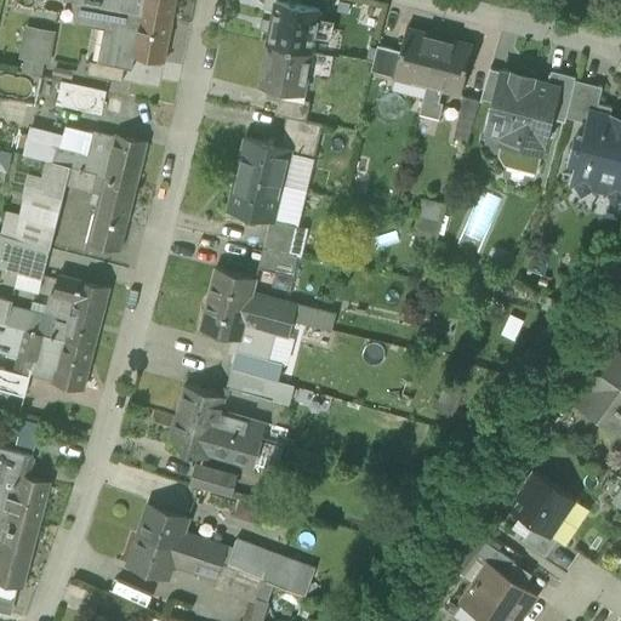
[(131,13),(138,15),(141,0),(72,0),(73,1),(73,3),(80,4),(131,13)]
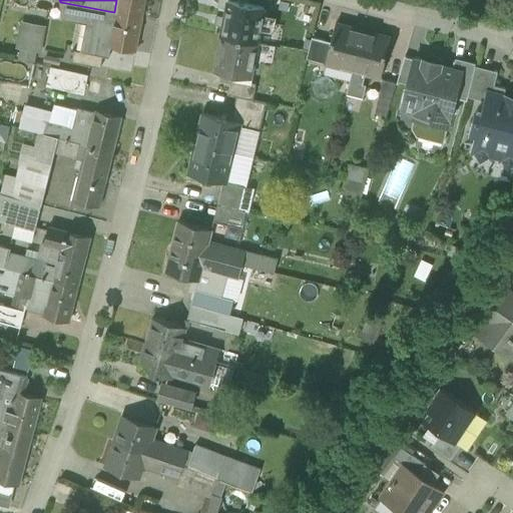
[(116,0),(114,12),(140,17),(140,16),(142,0),(116,0)]
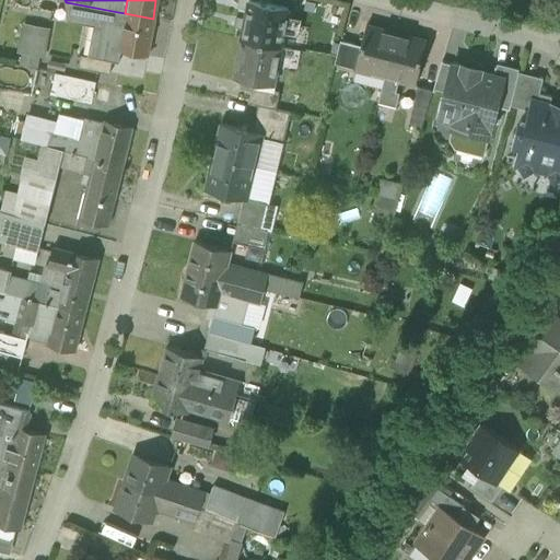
[(235,78),(276,85),(282,47),(290,7),(253,0),(249,0),(243,39),(235,78)]
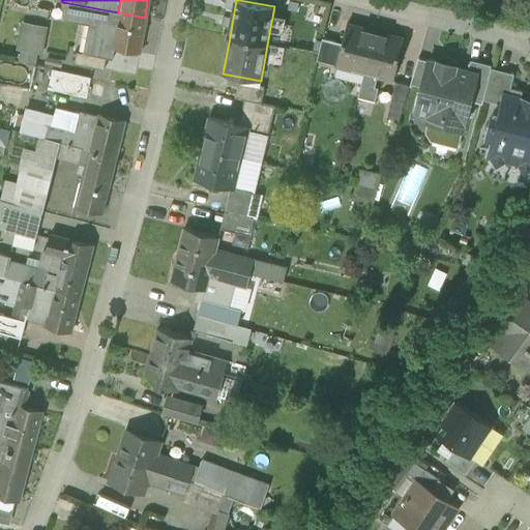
[(91,23),(110,26),(112,11),(68,3),(66,19),(91,23)]
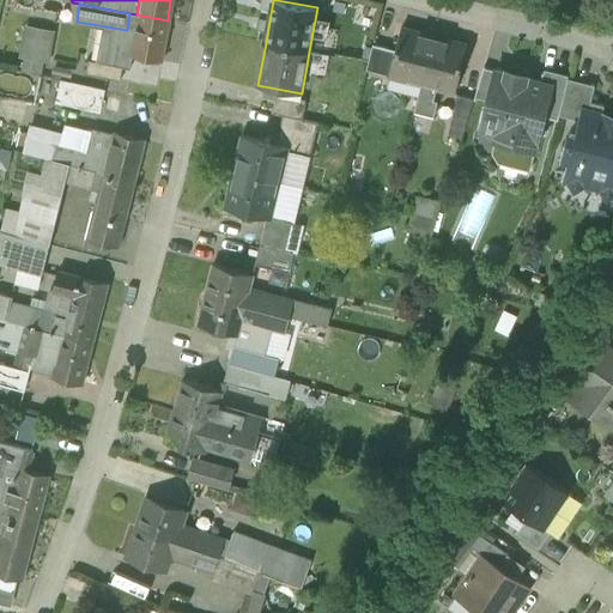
[(127,30),(133,31),(137,14),(129,13),(127,30)]
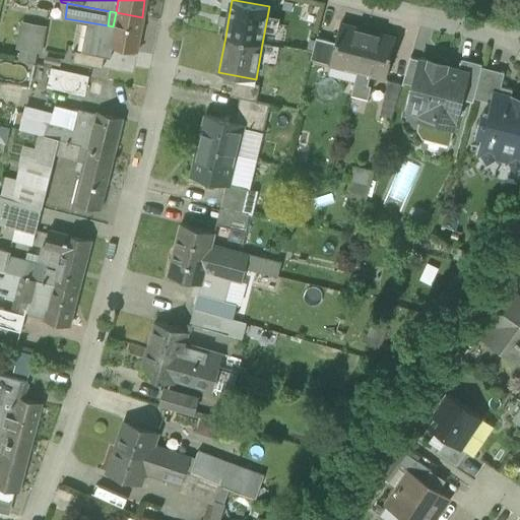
[(142,17),(116,12),(113,26),(110,44),(112,45),(136,50),(143,16),(142,16),(142,17)]
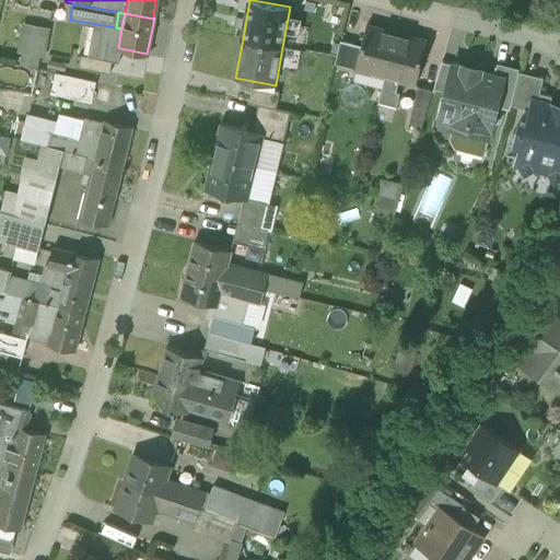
[(15,62),(41,68),(50,26),(25,21),(15,62)]
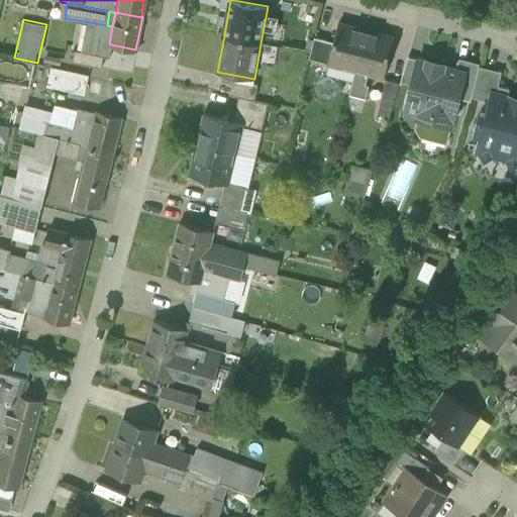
[(109,57),(111,44),(109,43),(112,26),(107,25),(89,22),(83,52),(103,55),(103,56),(109,57)]
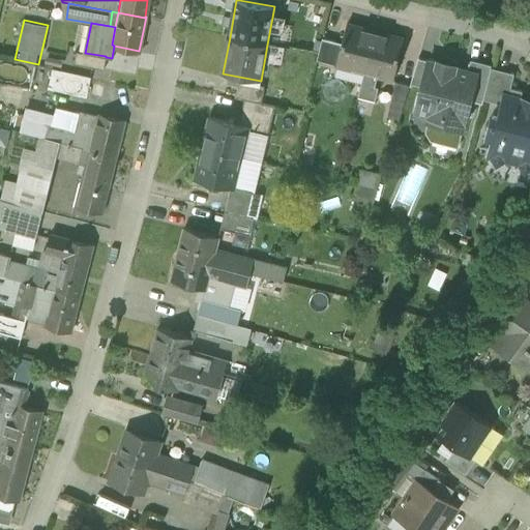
[(336,65),(364,72),(375,32),(347,25),(343,43),(336,65)]
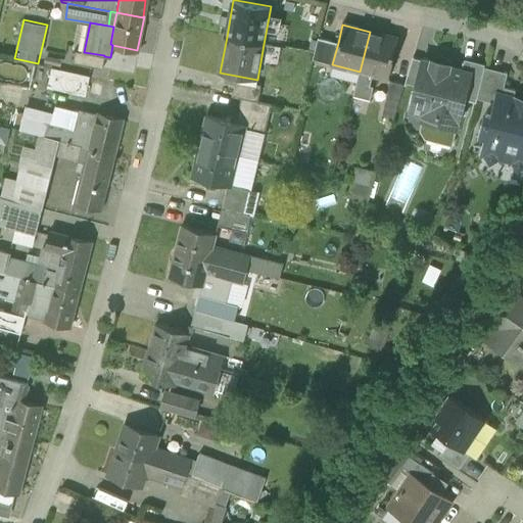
[(398,39),(370,32),(360,72),(373,75),(388,79),(398,39)]
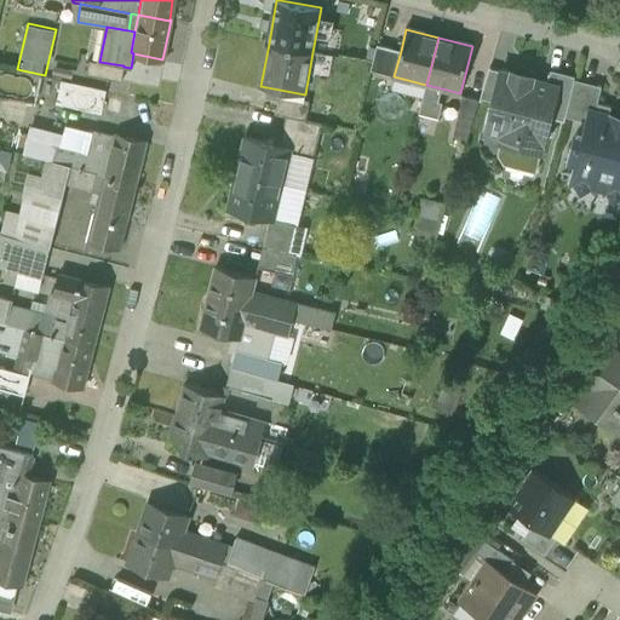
[(378,45),(372,70),(394,76),(401,51),(378,45)]
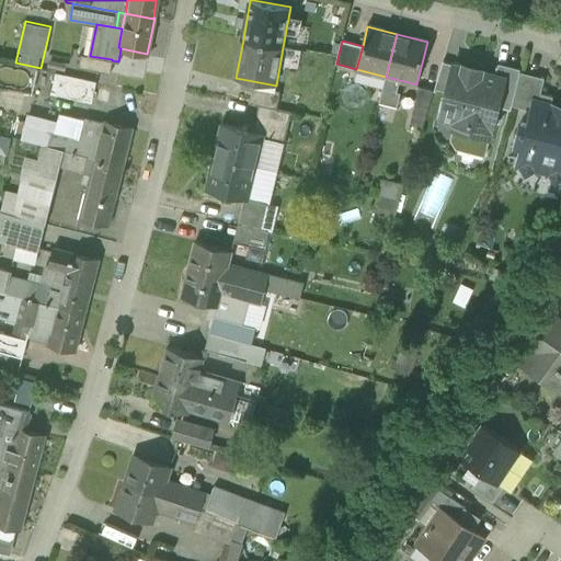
[(78,67),(110,72),(112,60),(112,59),(90,56),(88,55),(80,54),(78,67)]
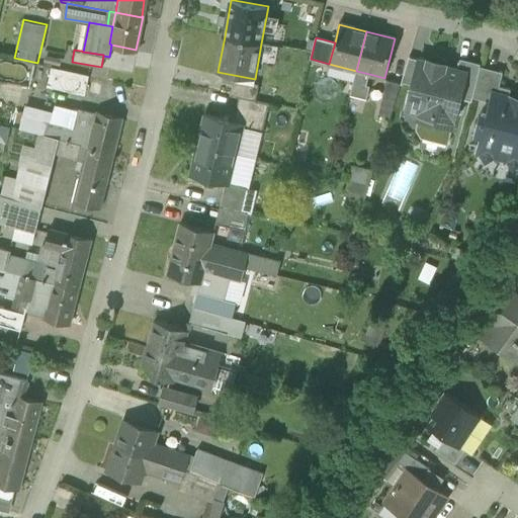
[(429,56),(428,59),(446,64),(447,61),(444,59),(439,56),(434,55),(429,56)]
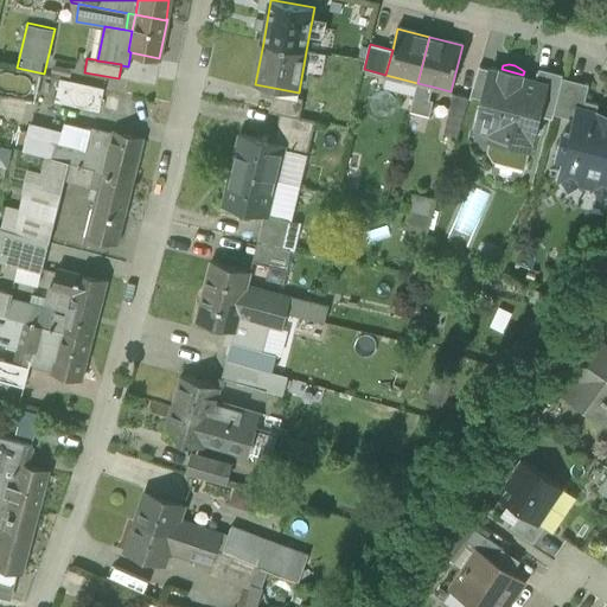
[(471,96),(485,100),(492,70),(480,66),(471,96)]
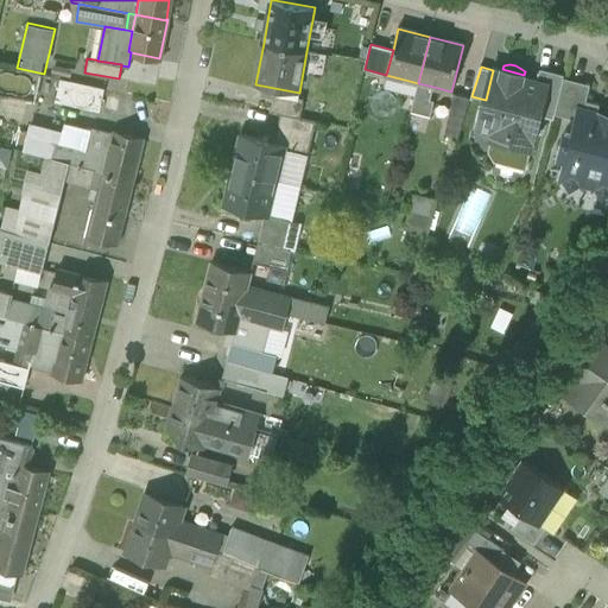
[(523,80),(523,77),(501,73),(493,70),(486,100),(483,106),(482,106),(477,124),(498,130),(495,140),(493,150),(498,158),(527,165),(531,149),(540,116),(548,87),(536,83),(523,80)]
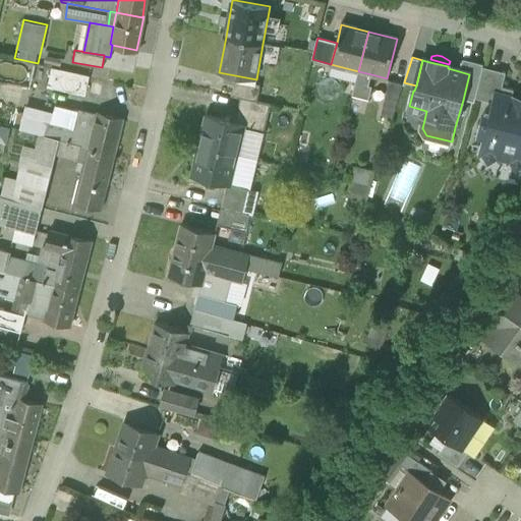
[(474,103),(475,99),(483,67),(462,61),(459,71),(469,74),(463,100),(474,103)]
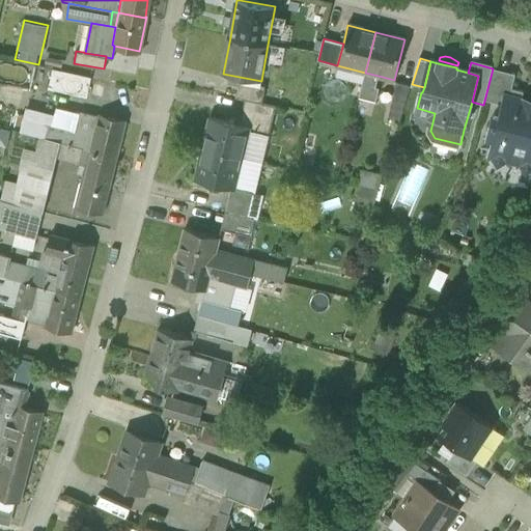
[(515,75),(493,68),(484,101),(503,105),(505,95),(522,100),(524,92),(512,89),(515,75)]
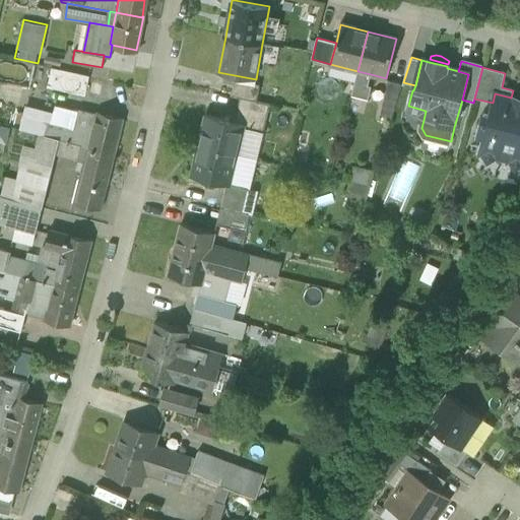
[(368,85),(371,74),(358,71),(351,95),(368,100),(372,86),(368,85)]
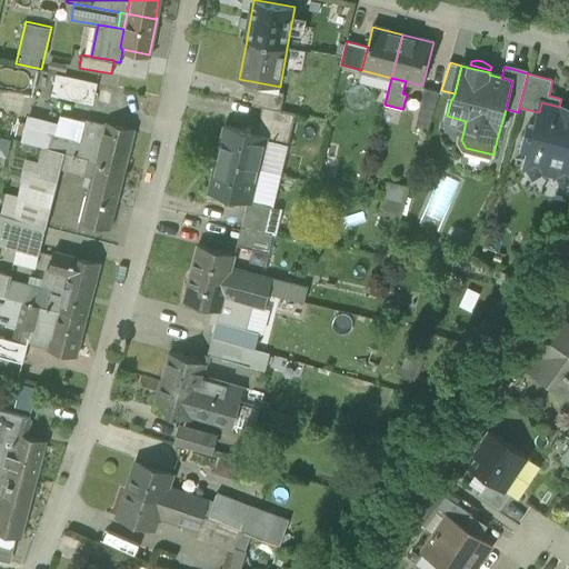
[(253,103),(266,107),(281,110),(286,93),(258,87),(253,103)]
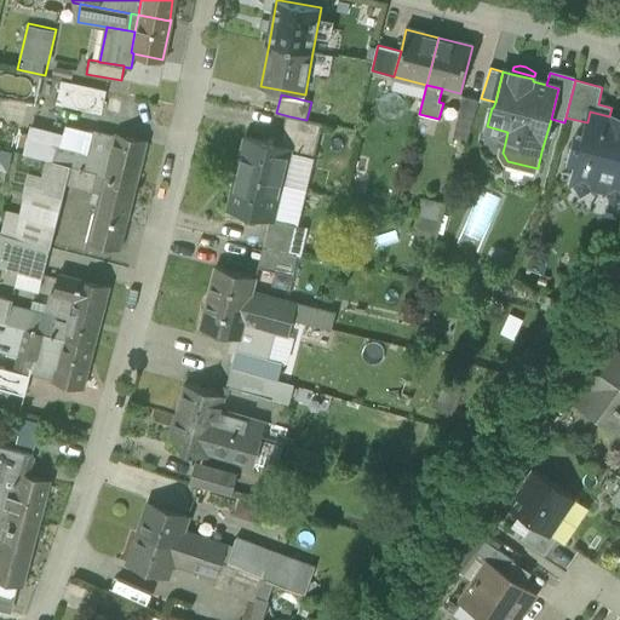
[(453,137),(468,141),(480,101),(464,96),(453,137)]
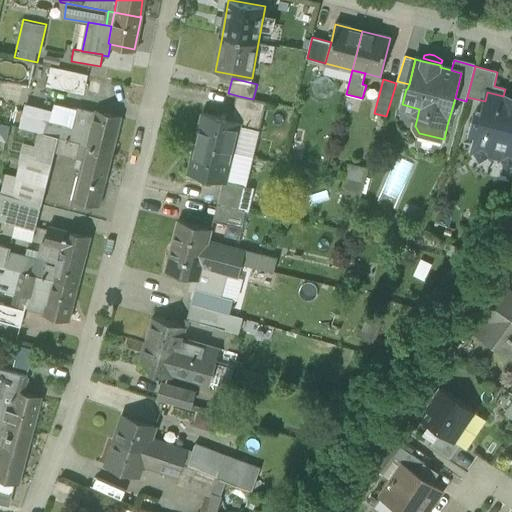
[(511,101),(507,100),(505,96),(503,96),(487,92),(485,101),(482,114),(476,113),(475,117),(469,123),(471,130),(471,132),(477,134),(472,150),(479,162),(492,155),(499,157),(501,150),(511,153),(511,101)]
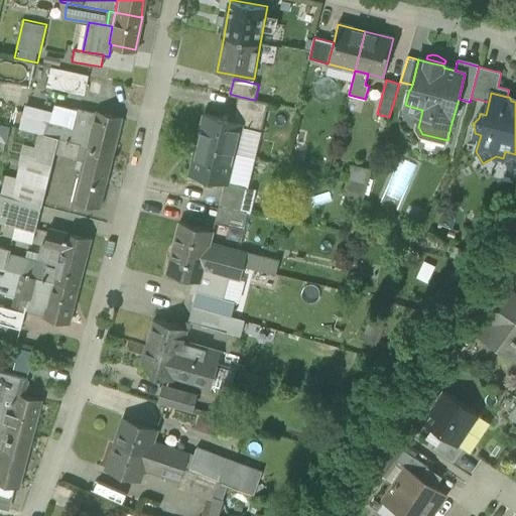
[(270,104),(255,100),(241,97),(235,119),(244,121),(242,128),(263,133),(270,104)]
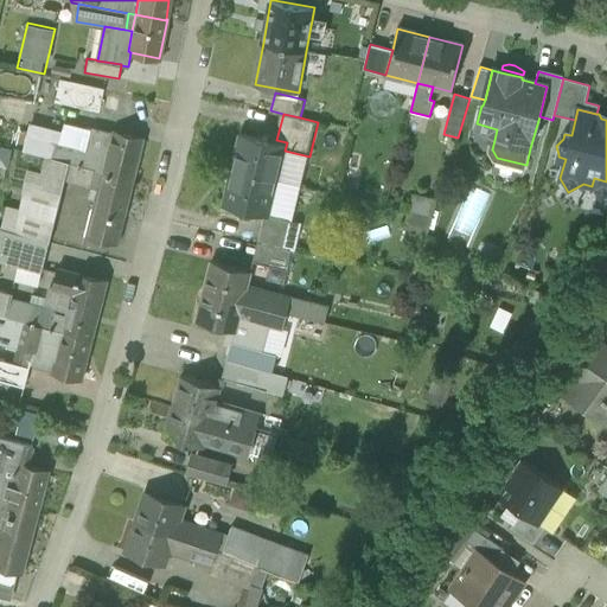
[(57,145),(78,149),(85,152),(91,128),(62,121),(59,135),(57,145)]
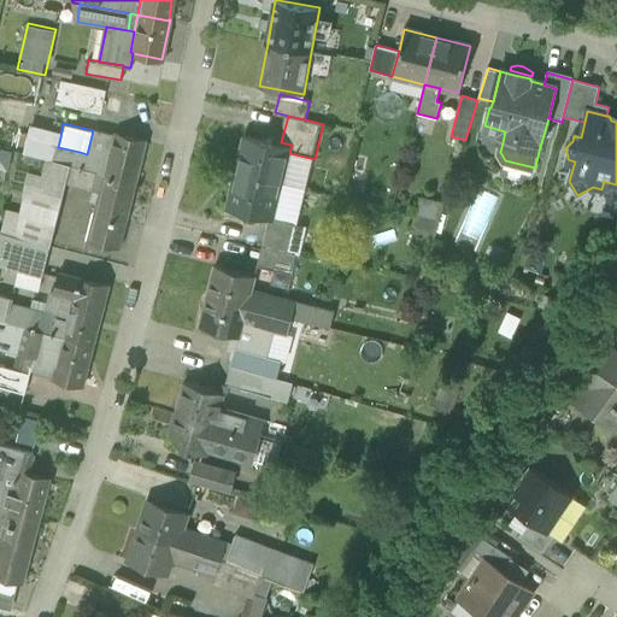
[(499,141),(503,142),(505,131),(485,125),(483,131),(499,135),(499,141)]
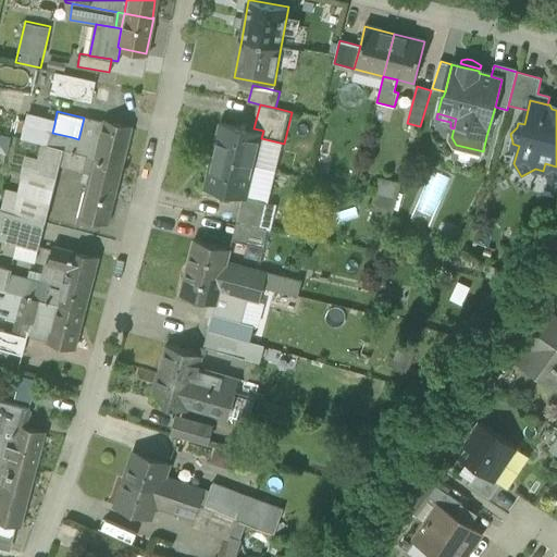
[(42,146),(48,147),(52,133),(54,124),(26,116),(21,140),(42,146)]
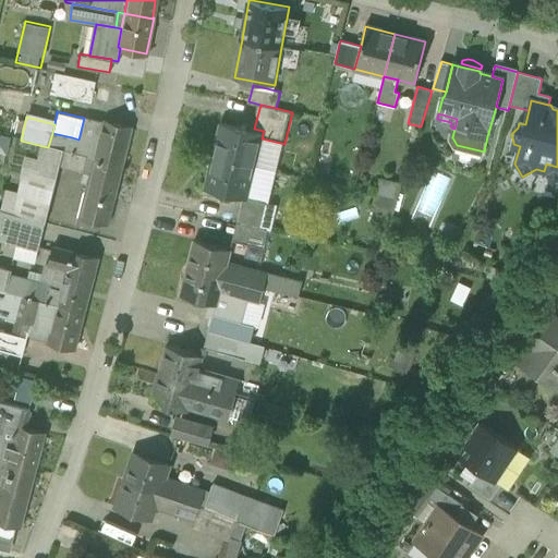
[(75,154),(94,158),(102,122),(84,118),(79,140),(79,143),(75,154)]
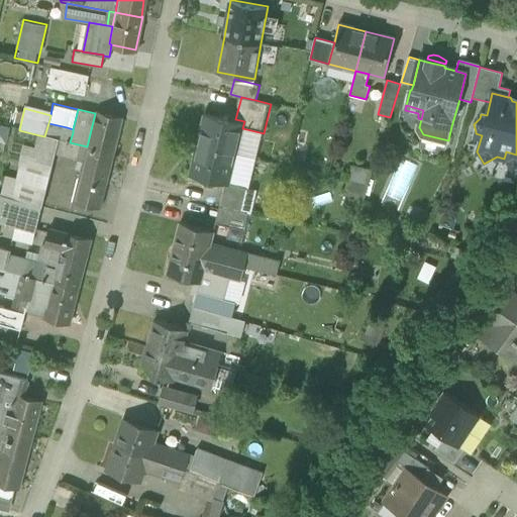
[(201,140),(200,144),(236,153),(242,128),(244,121),(235,119),(208,112),(205,126),(203,127),(200,139),(201,140)]
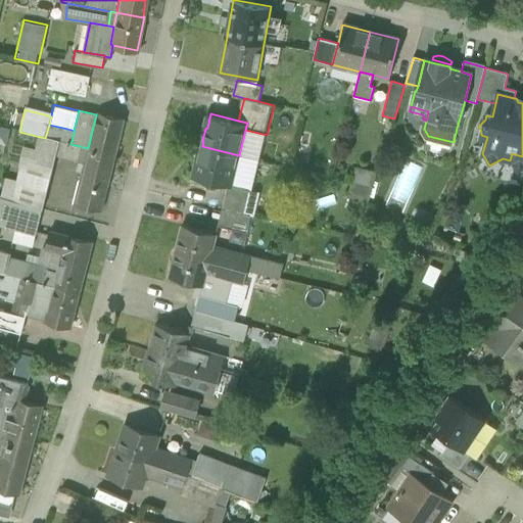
[(122,121),(96,114),(88,148),(113,154),(122,121)]
